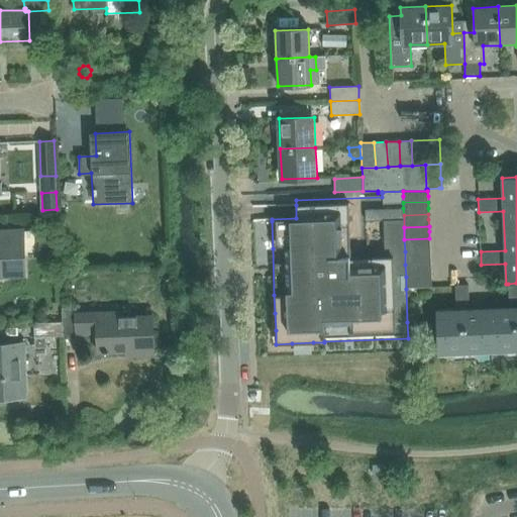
[(0,278),(26,278),(24,229),(0,229),(0,278)]
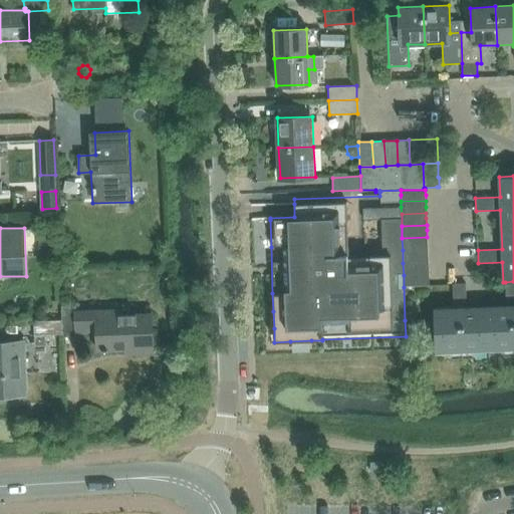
[(427,237),(402,238),(403,250),(428,249),(428,248),(427,237)]
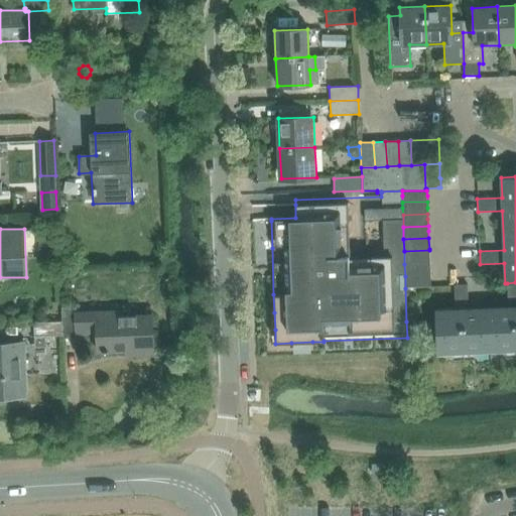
[(429,250),(404,251),(404,264),(429,263),(429,251),(429,250)]
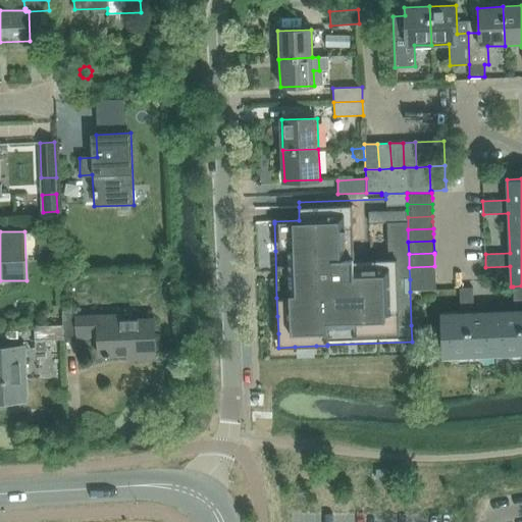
[(434,266),(409,267),(410,279),(435,278),(434,266)]
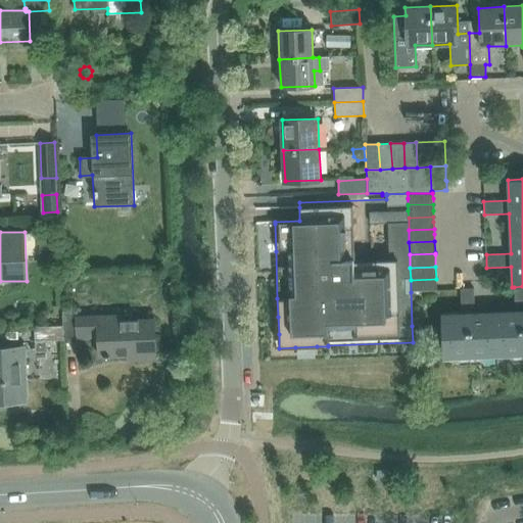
[(436,279),(411,280),(411,292),(436,291),(436,279)]
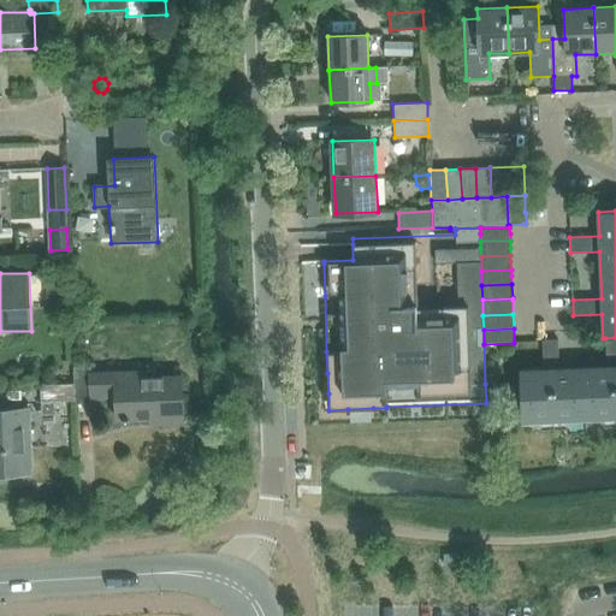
[(615,337),(605,338),(606,367),(558,369),(557,341),(543,341),(543,369),(519,371),(521,424),(615,419),(615,337)]
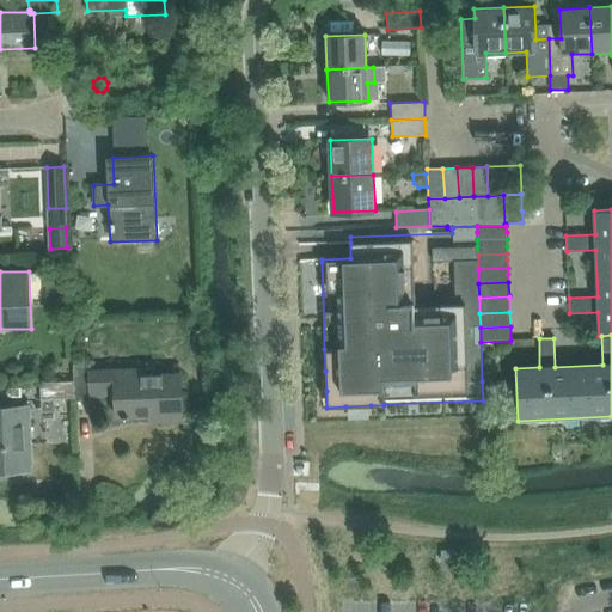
[(112,372),(90,373),(90,368),(90,365),(72,365),(73,381),(74,381),(74,399),(91,398),(91,397),(115,396),(115,417),(158,416),(159,422),(182,421),(181,374),(141,375),(142,367),(112,369),(112,372)]
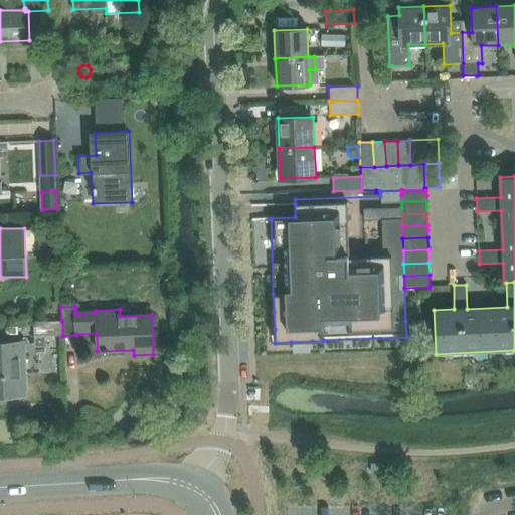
[(419,334),(431,333),(431,320),(419,321),(419,334)]
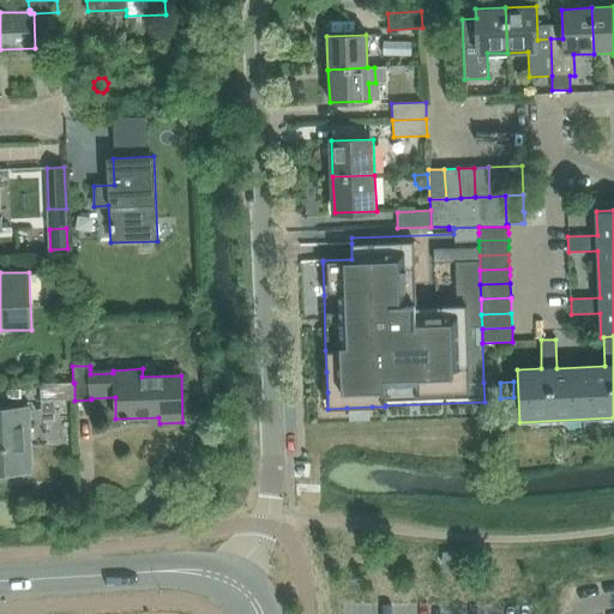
[(41,402),(74,401),(74,383),(73,383),(73,384),(40,384),(41,402)]
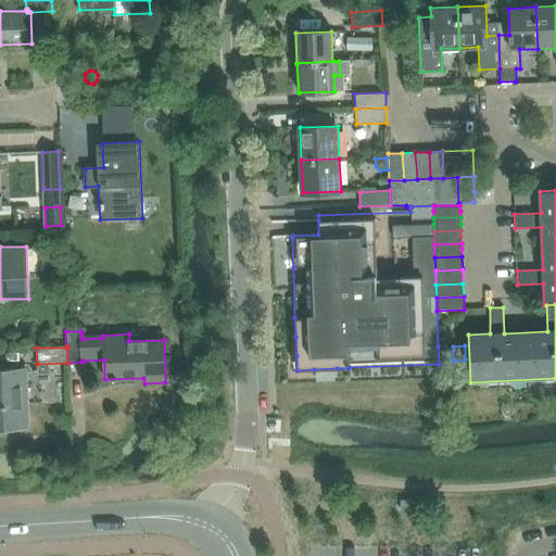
[(20,370),(3,370),(0,370),(0,428),(22,427),(20,370)]
